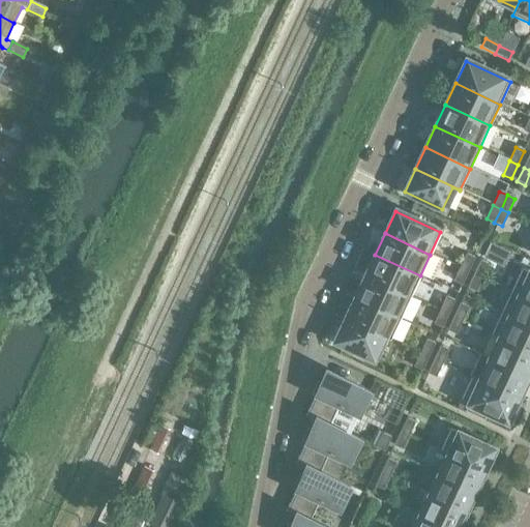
[(508,252),(490,243),(483,256),(502,265),(508,252)]
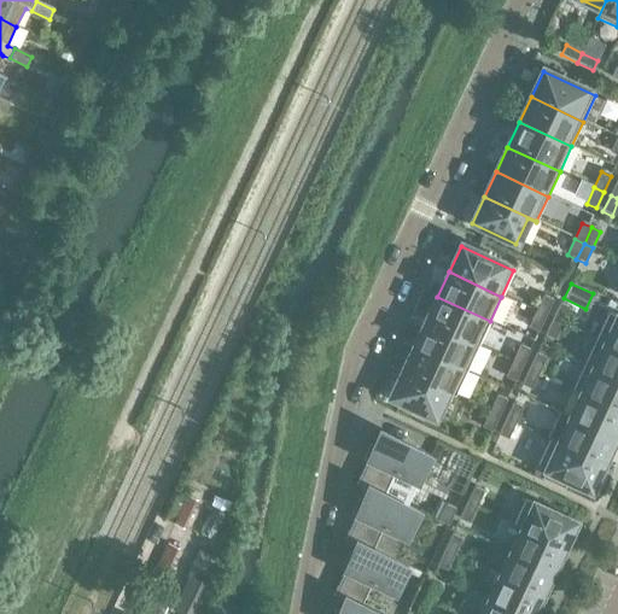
[(478,346),(490,321),(437,297),(426,322),(478,346)]
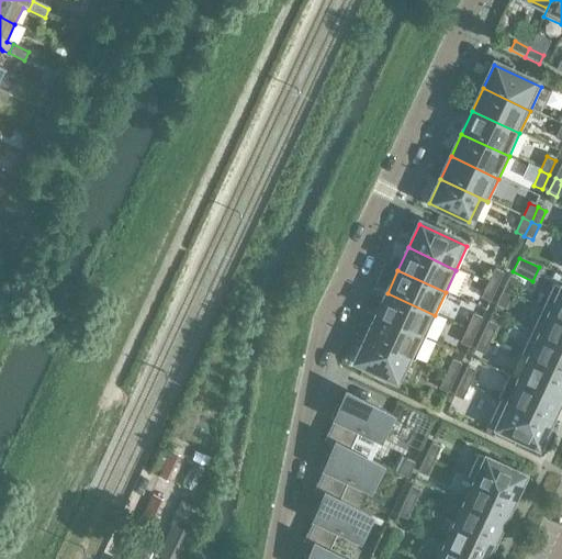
[(494,270),(487,284),(496,288),(503,274),(494,270)]
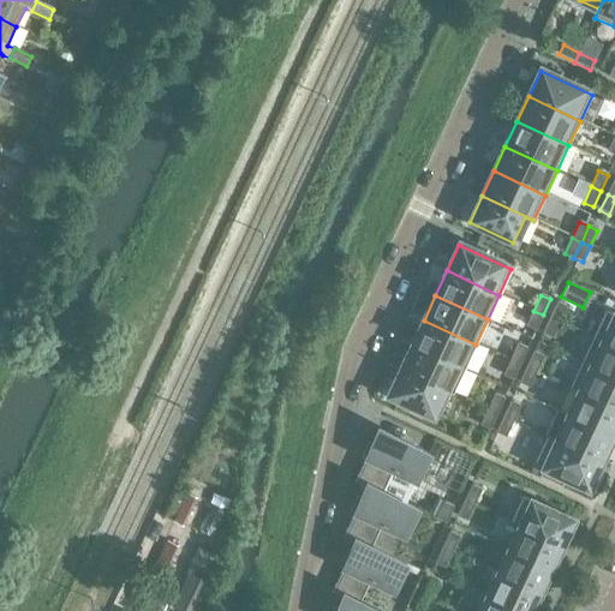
[(557,303),(549,318),(559,323),(567,307),(557,303)]
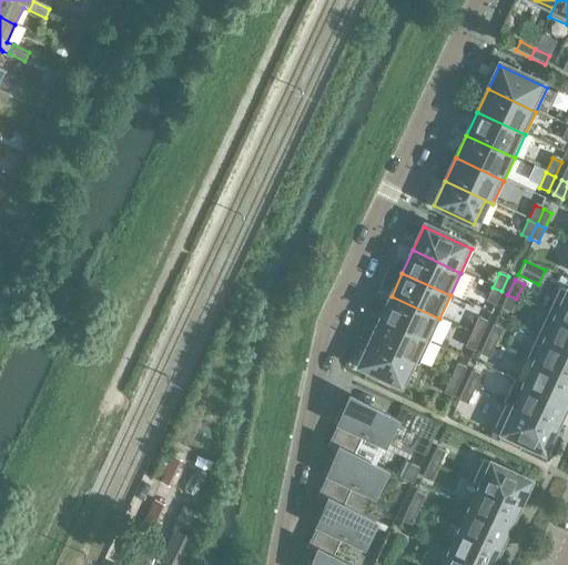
[(495,306),(501,291),(493,288),(486,302),(495,306)]
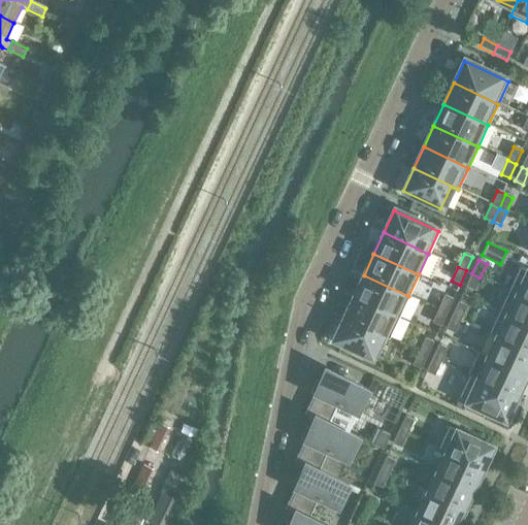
[(527,272),(520,268),(509,291),(527,299),(527,272)]
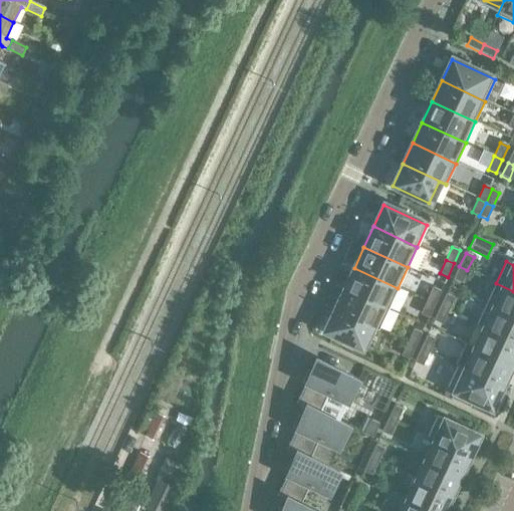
[(461,283),(467,270),(459,266),(453,279),(461,283)]
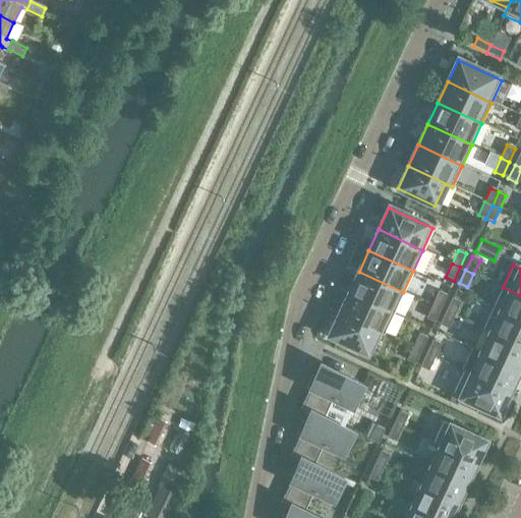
[(393,313),(403,292),(359,272),(349,292),(393,313)]
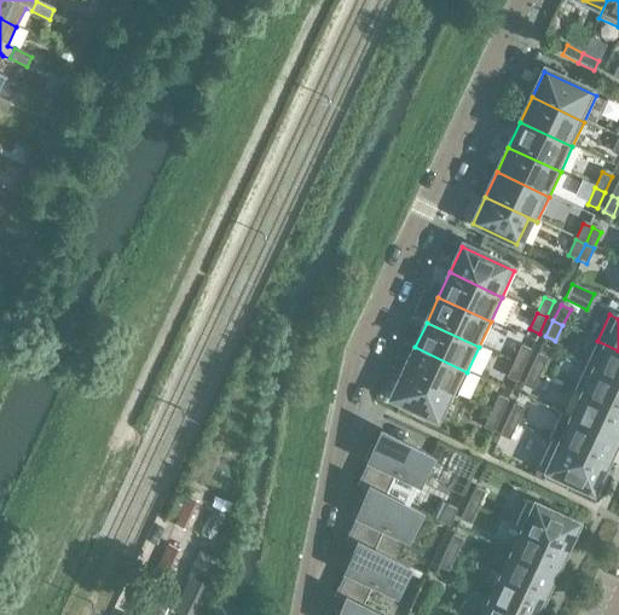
[(618,381),(618,350),(597,341),(585,366),(618,381)]
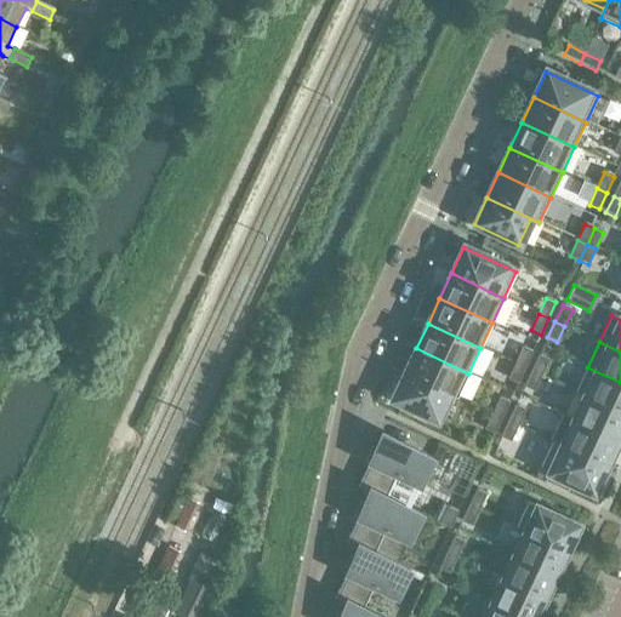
[(468,373),(416,348),(404,373),(457,398),(468,373)]
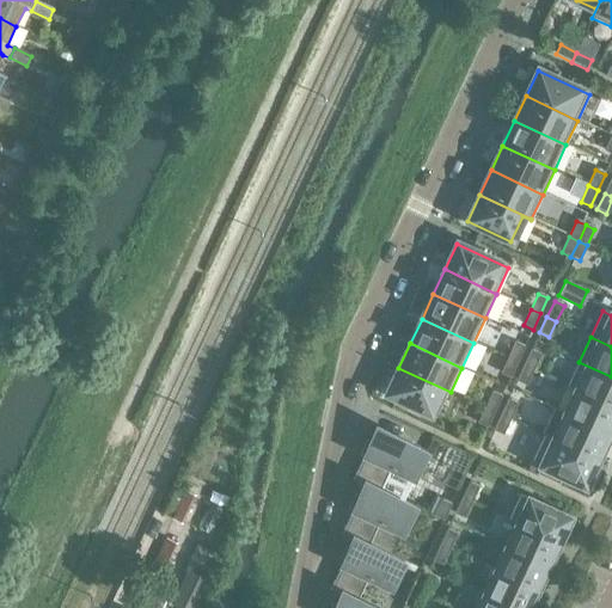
[(515,343),(508,358),(518,363),(525,348),(515,343)]
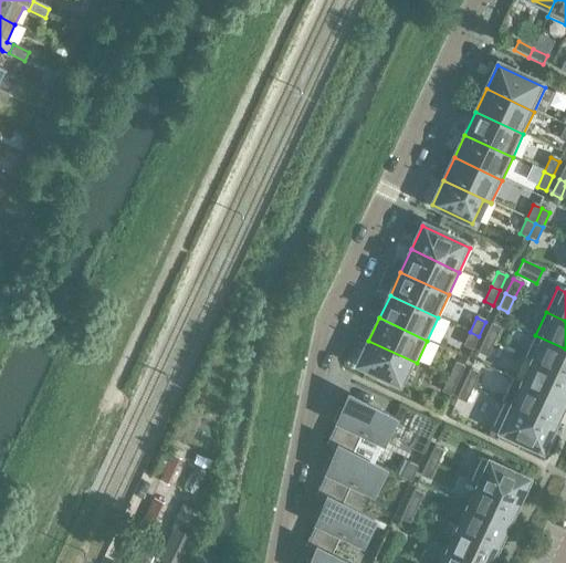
[(491,324),(484,339),(493,343),(500,329),(491,324)]
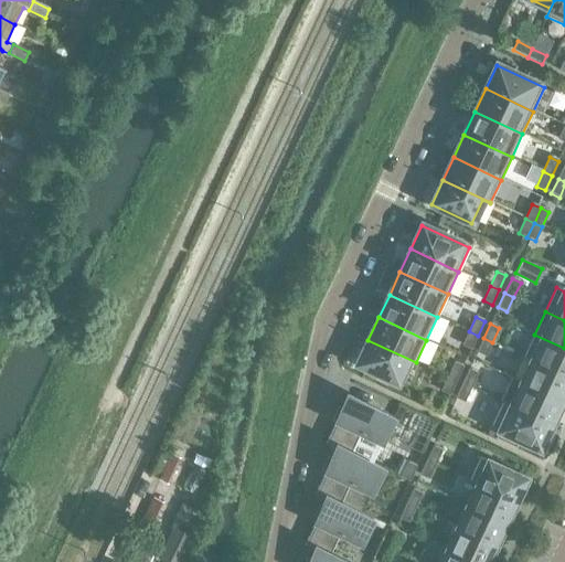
[(470,350),(478,336),(469,331),(461,346),(470,350)]
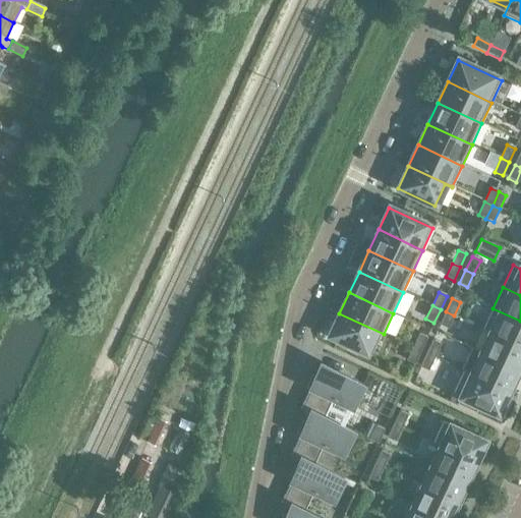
[(520,346),(520,321),(493,308),(483,329),(520,346)]
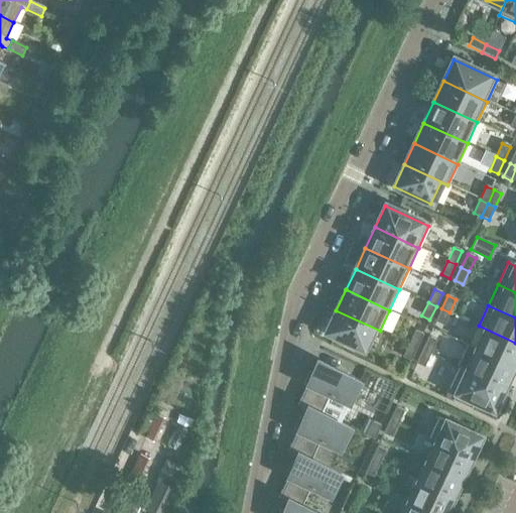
[(443,326),(449,312),(441,308),(435,323),(443,326)]
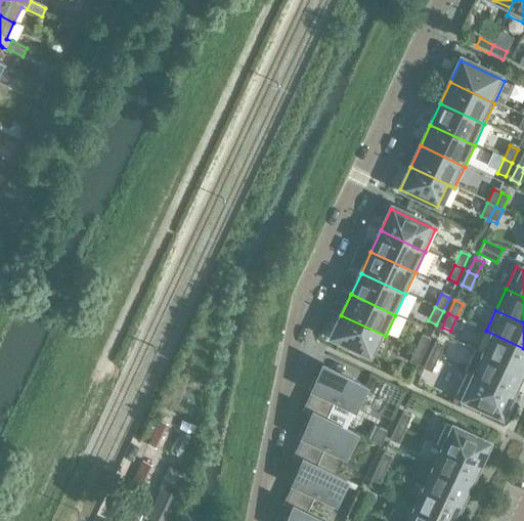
[(386,337),(386,336),(341,315),(331,338),(367,355),(378,334),(386,337)]
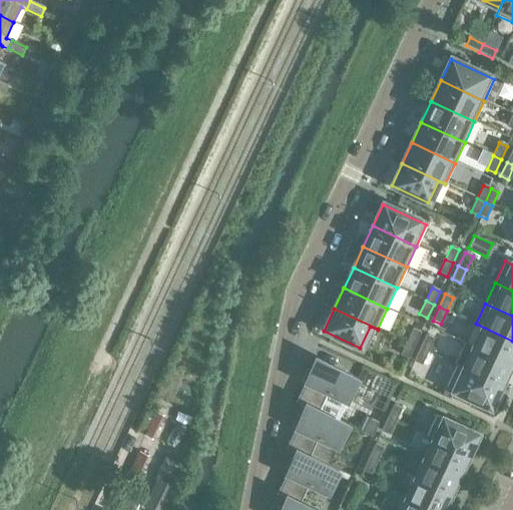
[(509,365),(512,357),(512,341),(476,324),(475,325),(482,329),(473,349),(509,365)]
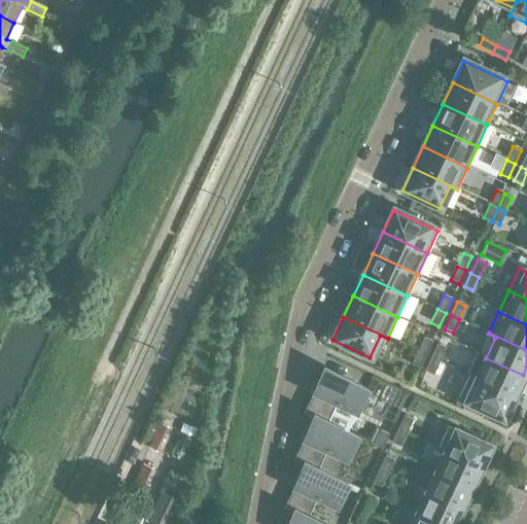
[(423,338),(417,352),(425,355),(431,342),(423,338)]
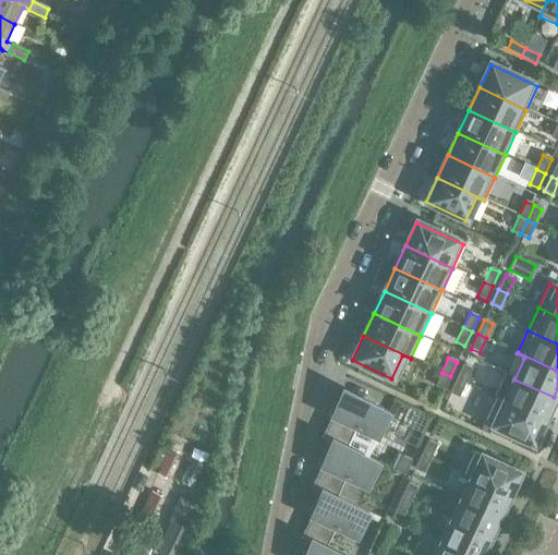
[(463,365),(457,379),(465,384),(472,369),(463,365)]
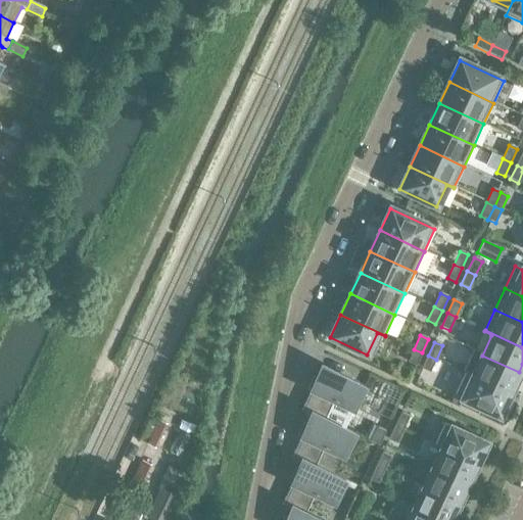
[(416,367),(422,352),(414,349),(408,363),(416,367)]
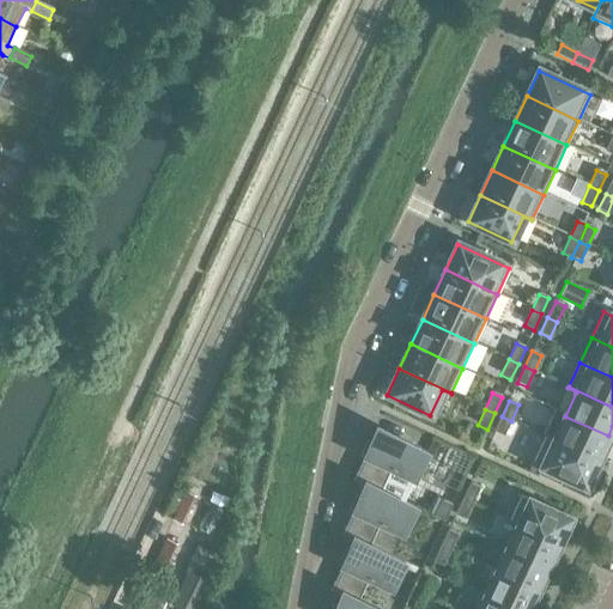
[(608,436),(565,416),(557,412),(545,437),(598,461),(608,436)]
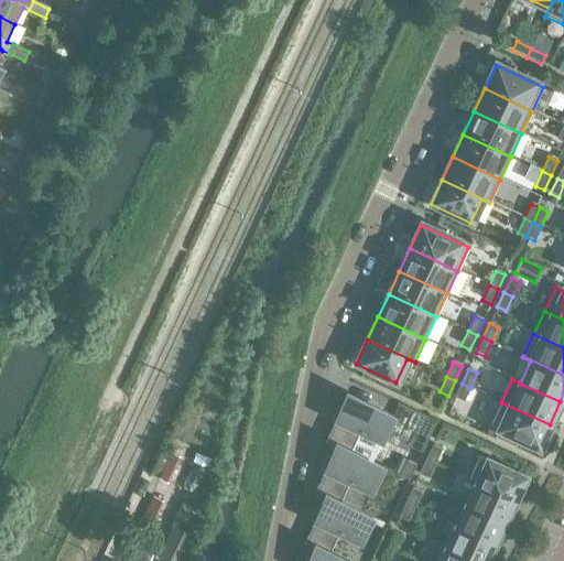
[(463,402),(470,388),(462,384),(455,398),(463,402)]
